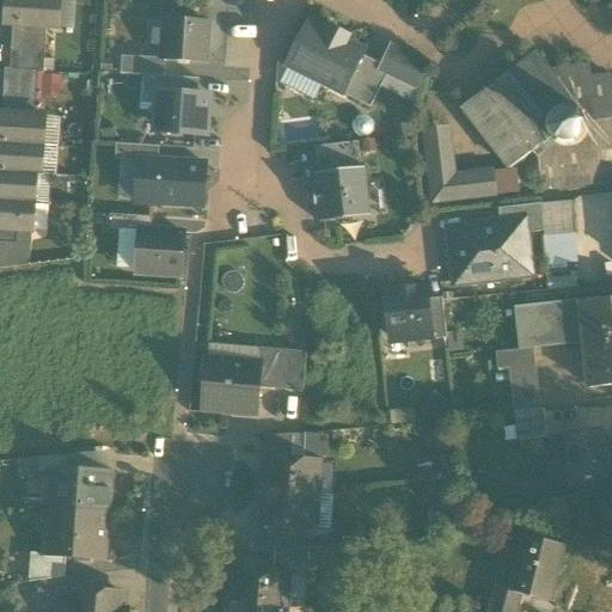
[(59,29),(60,0),(59,0),(6,0),(5,25),(12,26),(47,28),(59,29)]
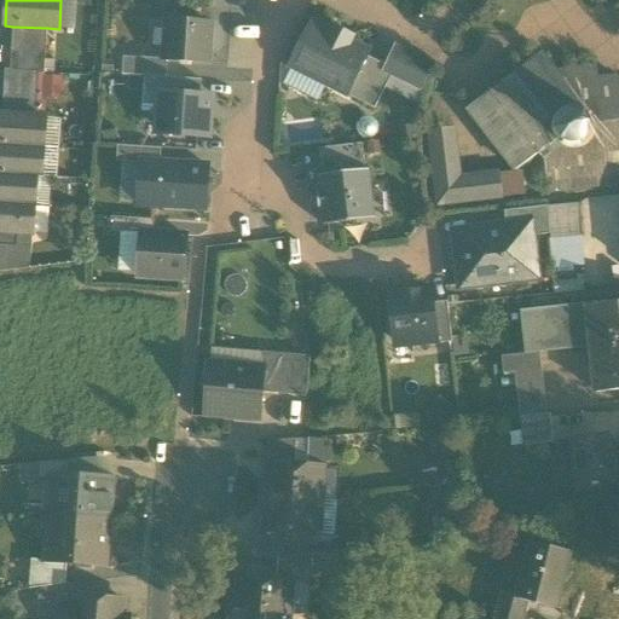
[(74,30),(75,1),(61,0),(59,29),(74,30)]
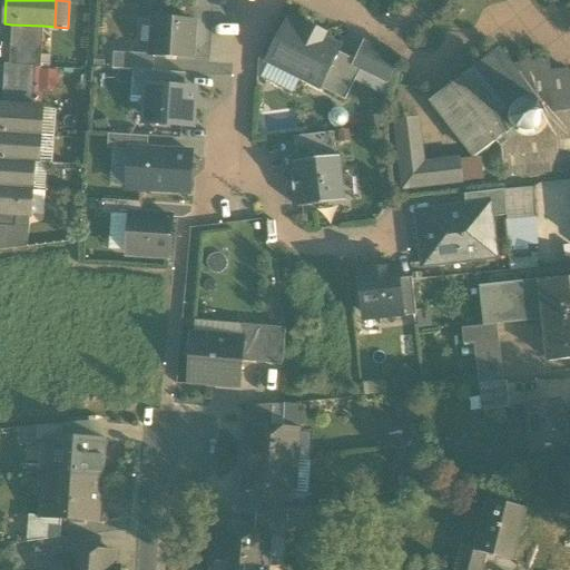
[(154,57),(192,59),(194,22),(154,20),(151,57),(154,57)]
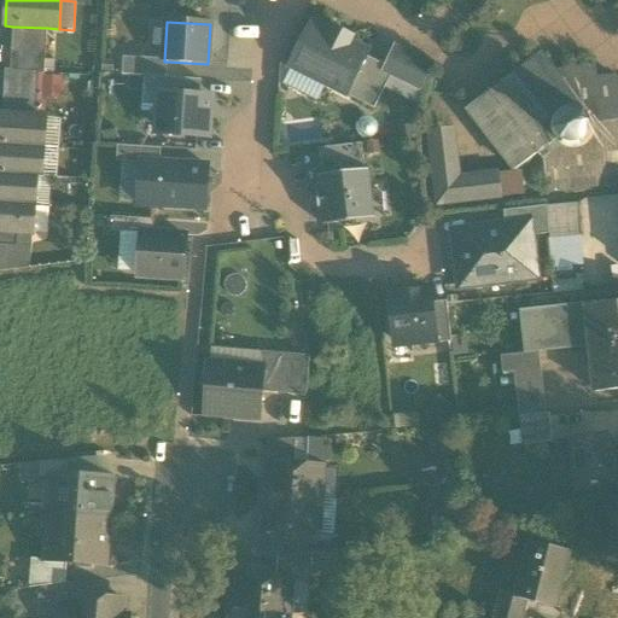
[(326,86),(345,95),(366,57),(368,52),(349,42),(351,38),(333,29),(331,34),(312,24),(290,68),(326,86)]
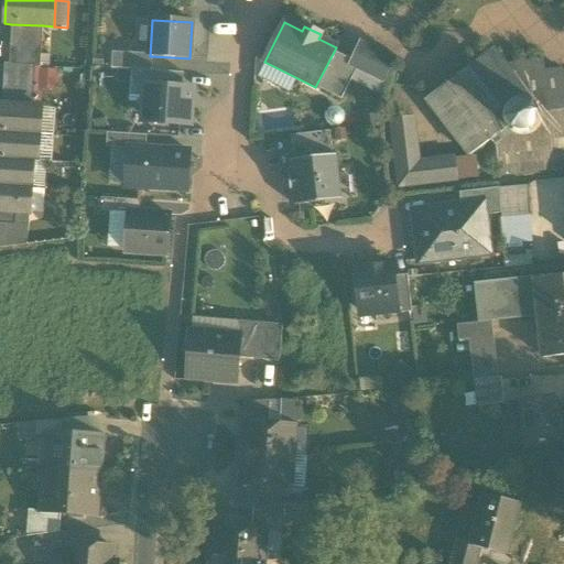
[(11,24),(11,38),(42,40),(43,25),(11,24)]
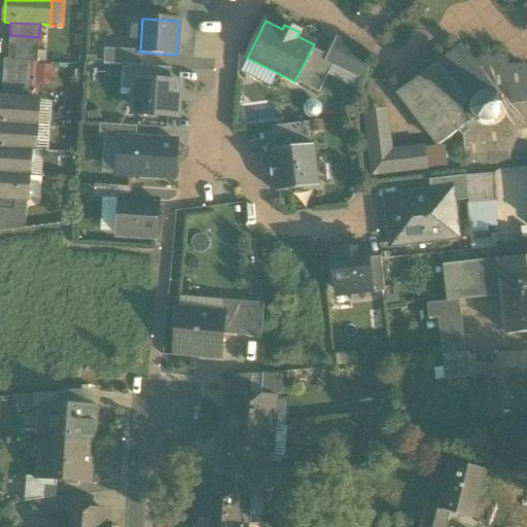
[(10,35),(9,48),(38,49),(39,37),(10,35)]
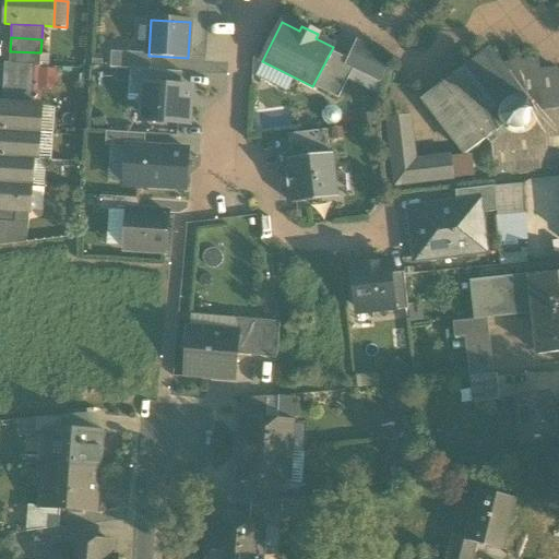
[(351,54),(387,71),(393,58),(357,40),(351,54)]
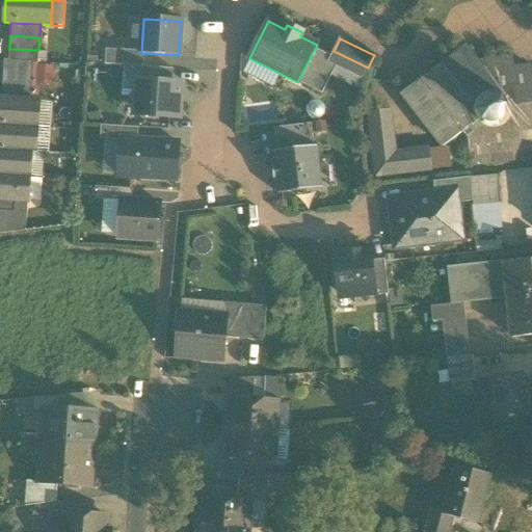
[(444,147),(464,131),(480,121),(476,109),(482,96),(496,91),(506,95),(486,70),(468,46),(402,94),(444,147)]
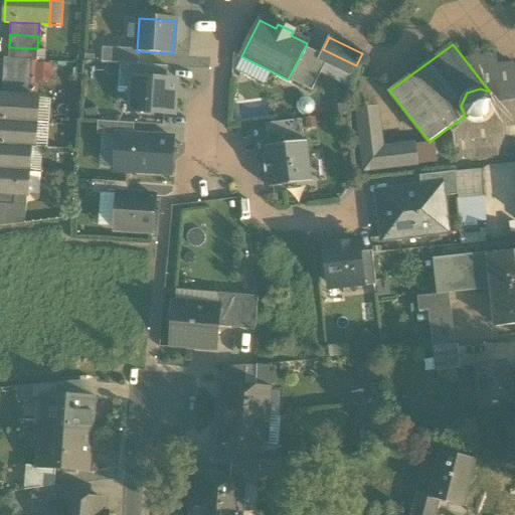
[(9,47),(8,59),(32,61),(36,61),(37,48),(9,47)]
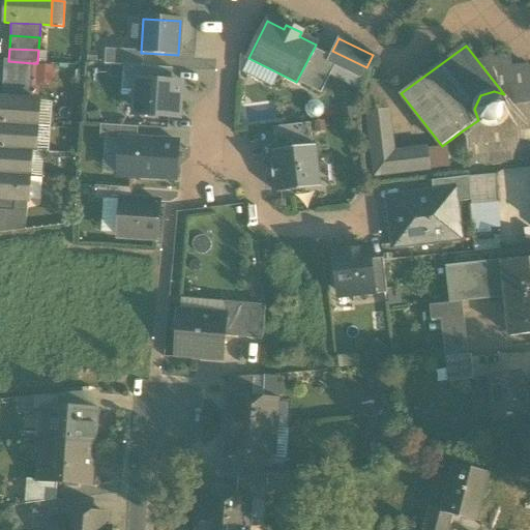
[(296,82),(321,94),(330,76),(337,61),(329,57),(314,49),(296,82)]
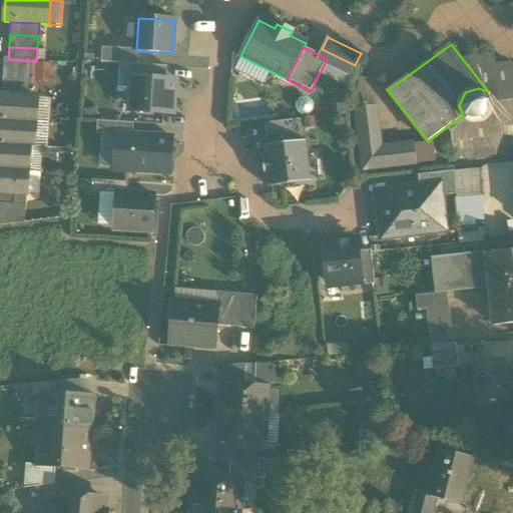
[(101,63),(137,65),(138,51),(136,51),(102,48),(101,63)]
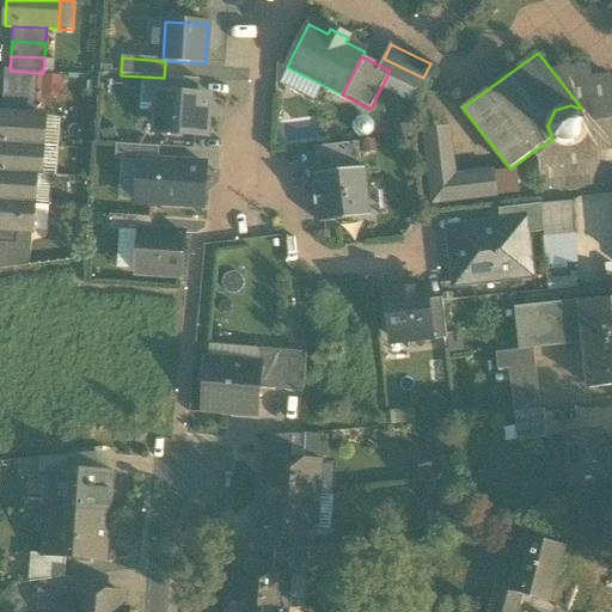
[(380,66),(390,71),(381,87),(412,104),(416,92),(423,78),(384,59),(380,66)]
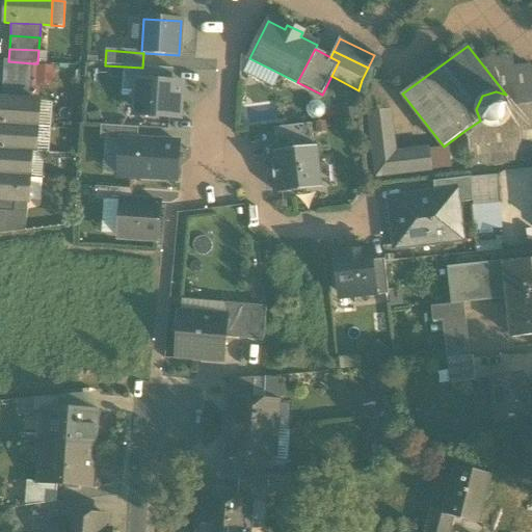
[(281,74),(249,58),(242,54),(240,57),(240,72),(273,88),(281,74)]
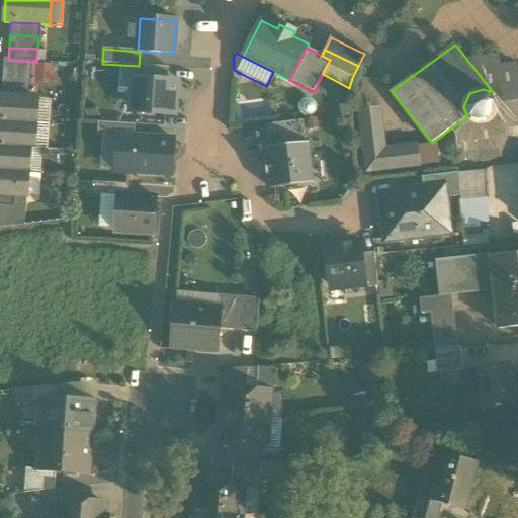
[(473,68),(493,92),(499,103),(495,118),(482,124),(467,117),(452,127),(455,133),(455,135),(458,160),(479,158),(479,160),(517,155),(517,67),(517,65),(500,67),(499,56),(493,56),(472,59),(473,68)]
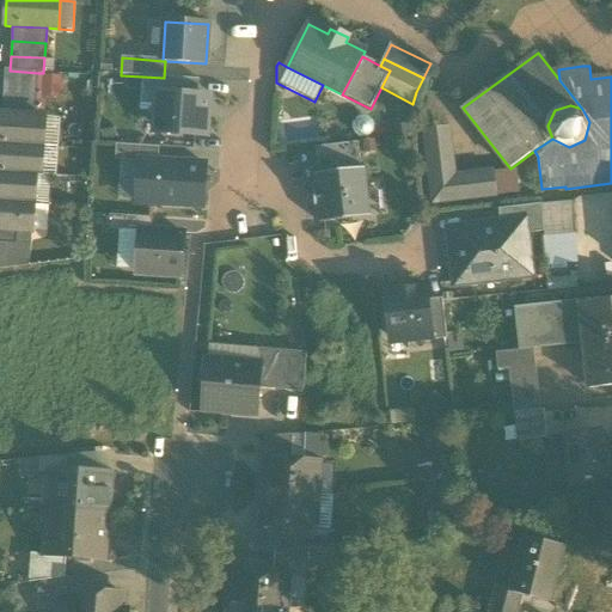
[(1,71),(1,85),(37,87),(38,73),(10,71),(1,71)]
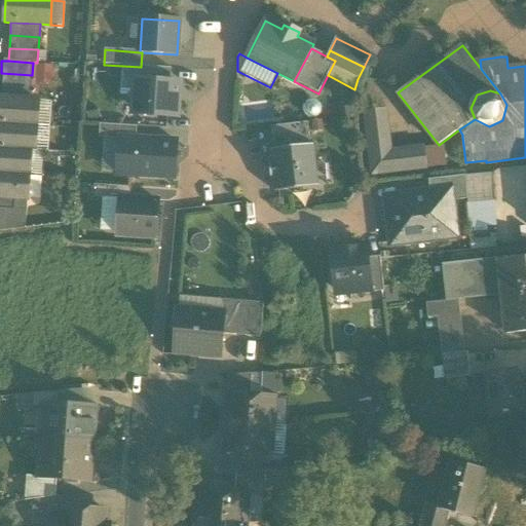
[(36,65),(35,85),(53,86),(54,66),(36,65)]
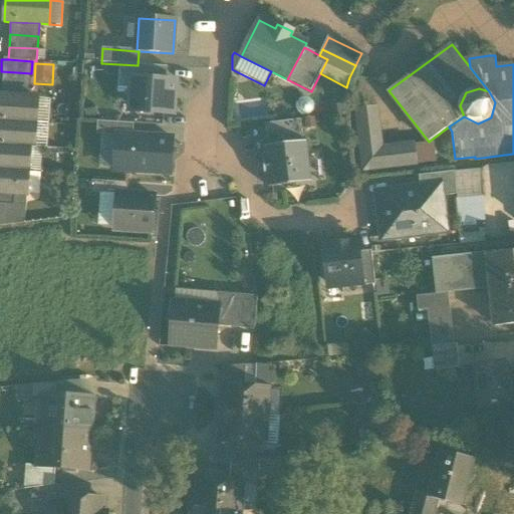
[(137,78),(166,80),(167,67),(137,65),(137,78)]
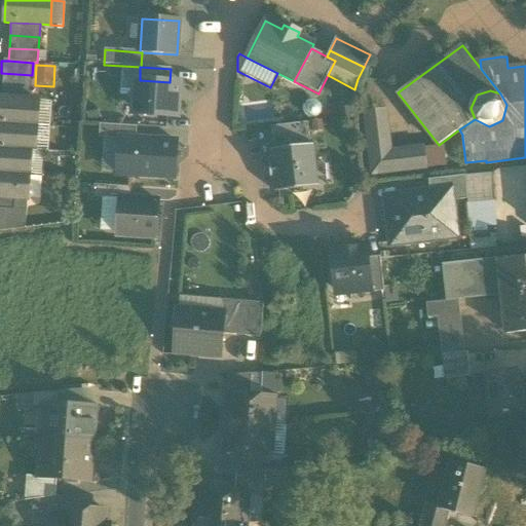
[(1,73),(0,82),(0,85),(31,88),(32,75),(1,73)]
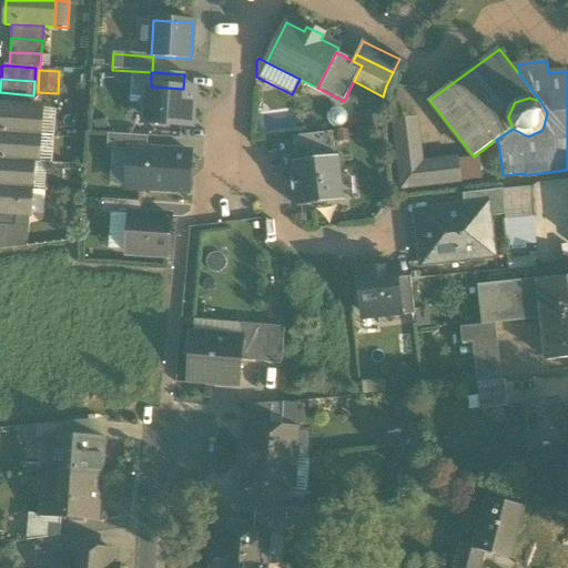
[(159,124),(192,127),(194,90),(183,89),(151,87),(145,87),(144,98),(137,104),(143,112),(142,123),(153,124),(155,127),(159,124)]
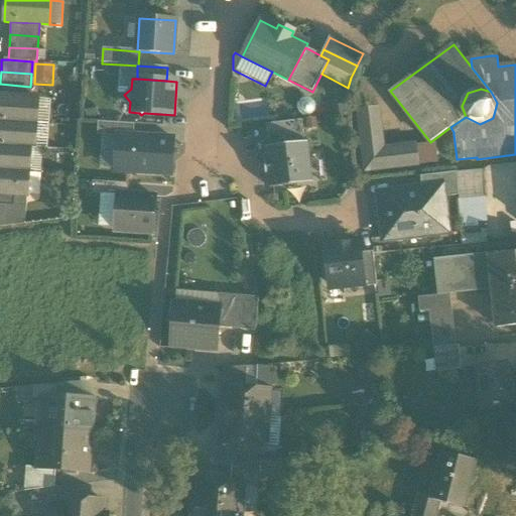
[(0,97),(29,99),(30,87),(0,84),(0,97)]
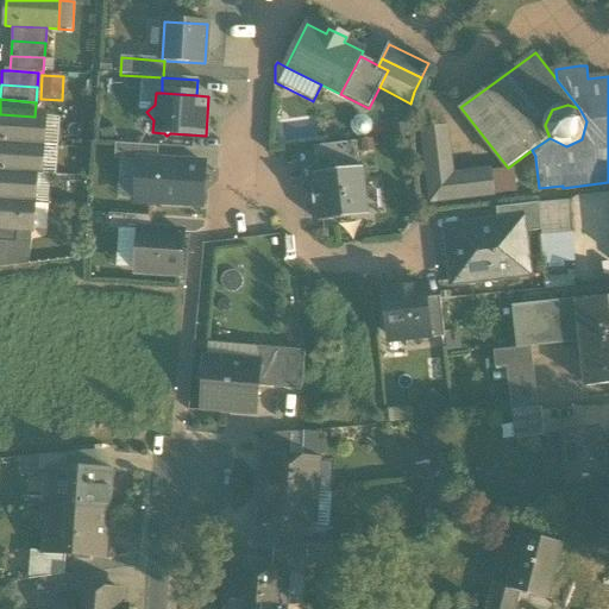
[(545,125),(550,138),(566,146),(582,139),(586,121),(579,108),(567,105),(552,110),(545,125)]
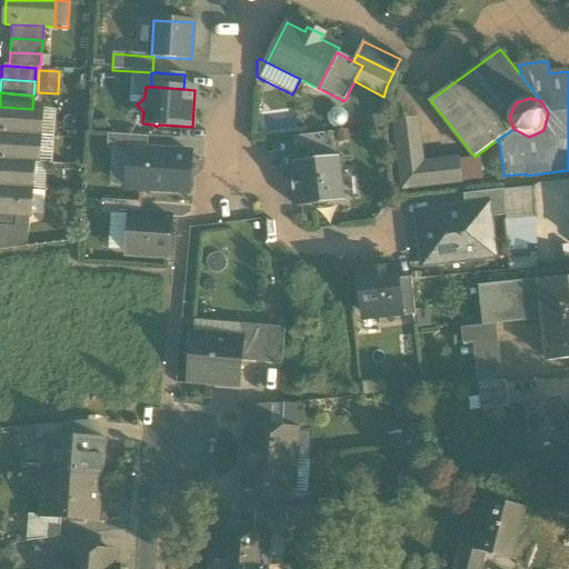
[(0,133),(40,137),(42,110),(32,109),(0,107),(0,133)]
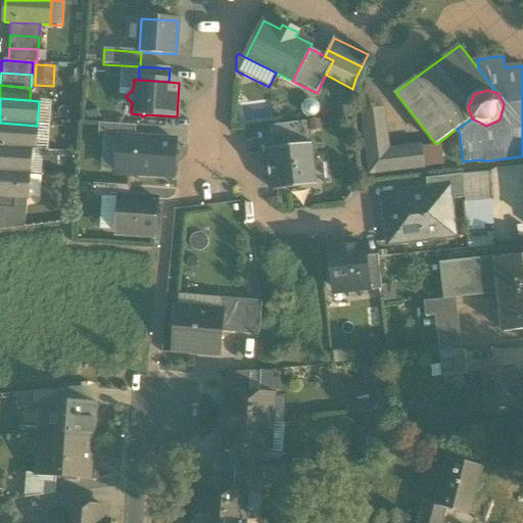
[(39,101),(37,126),(50,126),(51,101),(39,101)]
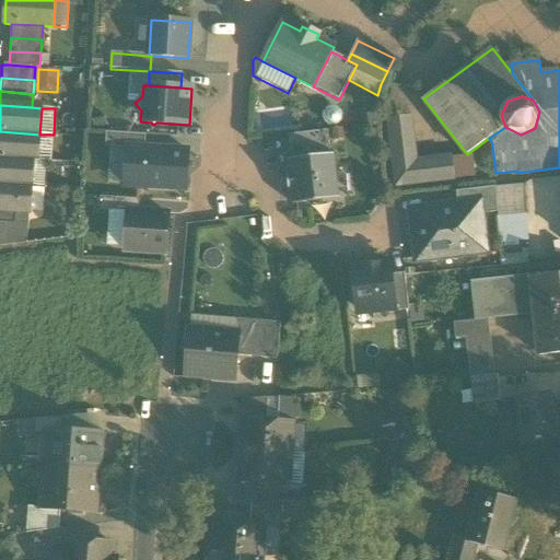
[(388,121),(396,186),(453,179),(450,158),(416,162),(410,118),(388,121)]
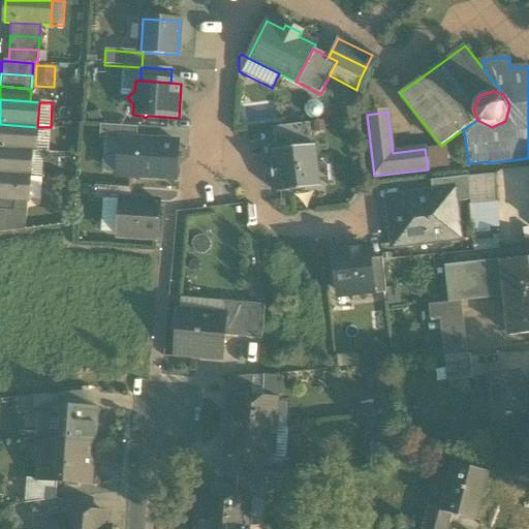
[(273,128),(275,150),(312,146),(309,123),(273,128)]
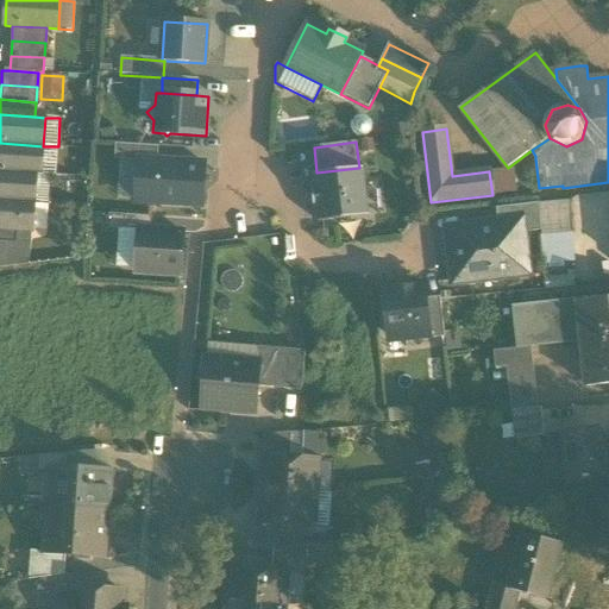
[(0,143),(0,171),(36,175),(41,175),(43,146),(0,143)]
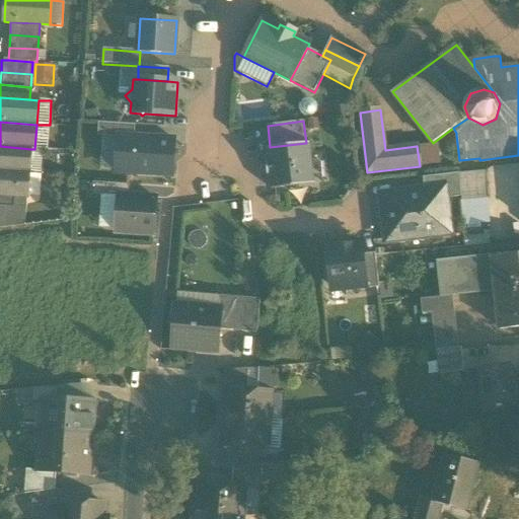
[(118,137),(134,138),(135,126),(98,123),(97,137),(118,138),(118,137)]
